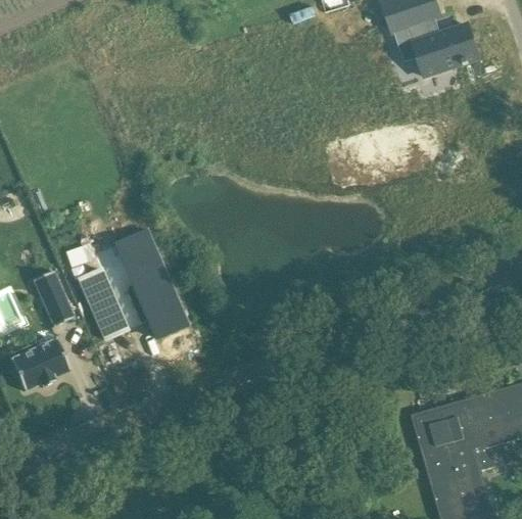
[(384,0),(381,1),(392,34),(394,33),(408,29),(418,57),(425,80),(482,60),(470,25),(441,34),(436,19),(442,16),(436,0),(384,0)]
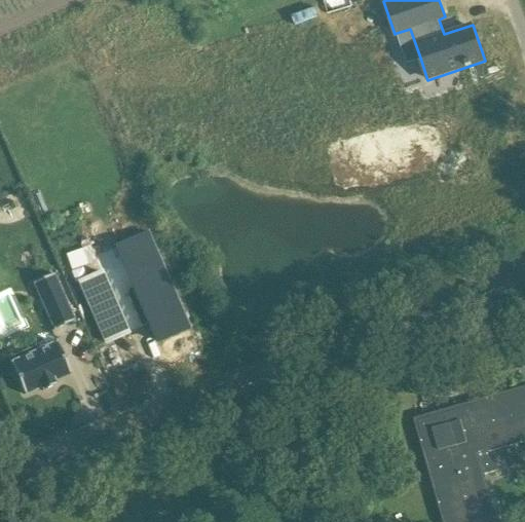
[(147,229),(114,244),(132,284),(124,287),(140,323),(148,320),(155,338),(187,324),(147,229)]
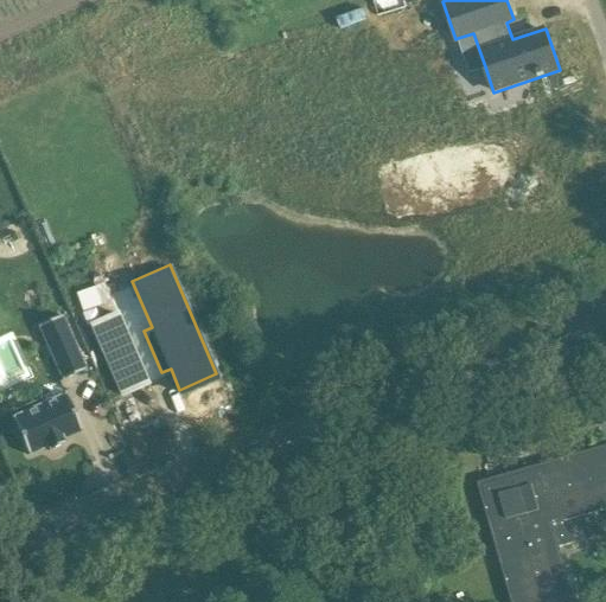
[(117,311),(90,322),(120,391),(147,379),(117,311)]
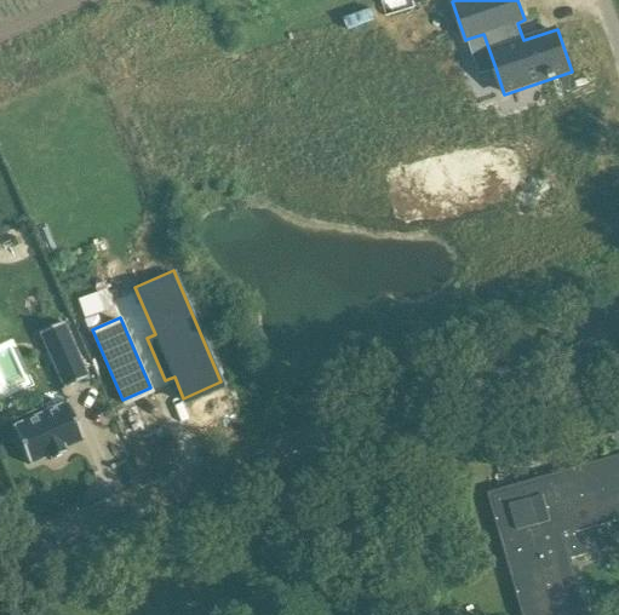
[(62,319),(38,329),(62,384),(86,373),(62,319)]
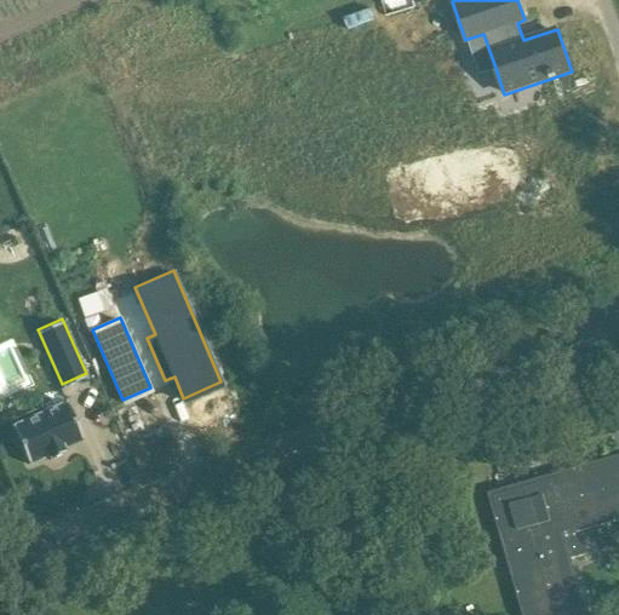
[(11,423),(28,460),(46,452),(49,457),(64,449),(63,444),(81,436),(66,398),(44,408),(41,402),(15,414),(17,420),(11,423)]
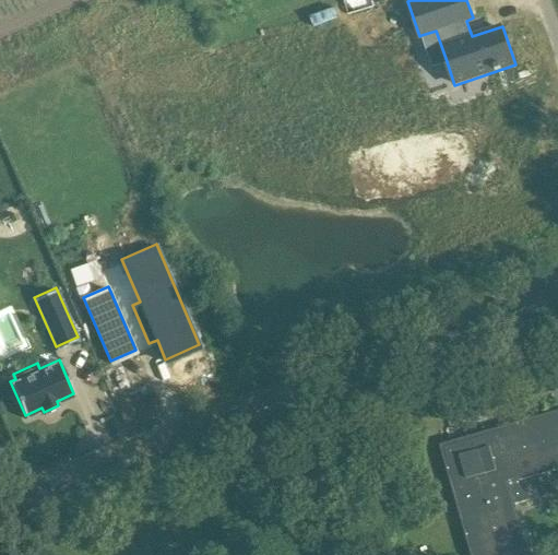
[(557,406),(439,441),(471,554),(530,554),(514,500),(530,496),(518,477),(557,465),(557,406)]
